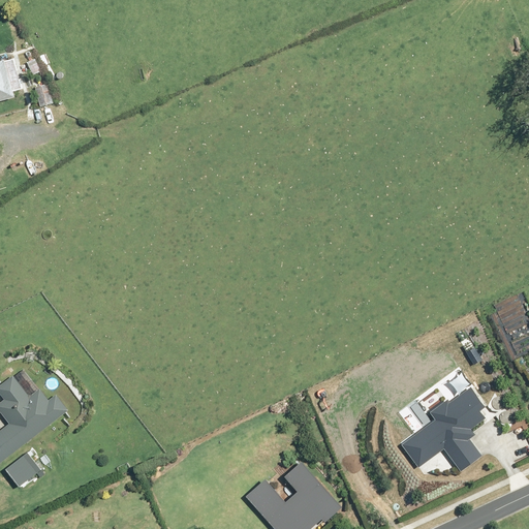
[(0,104),(16,100),(12,90),(21,88),(11,58),(0,60),(0,104)]
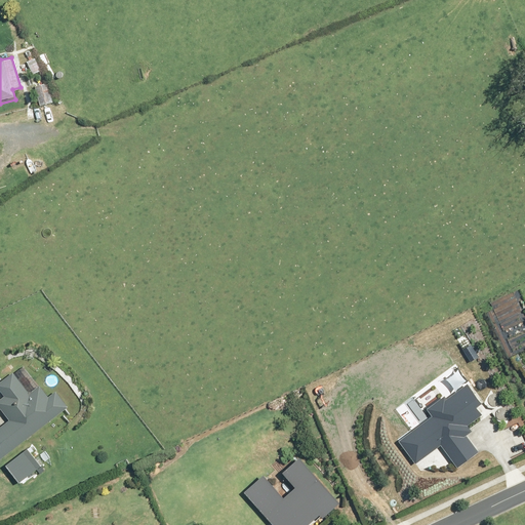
[(47,83),(33,87),(38,107),(53,103),(47,83)]
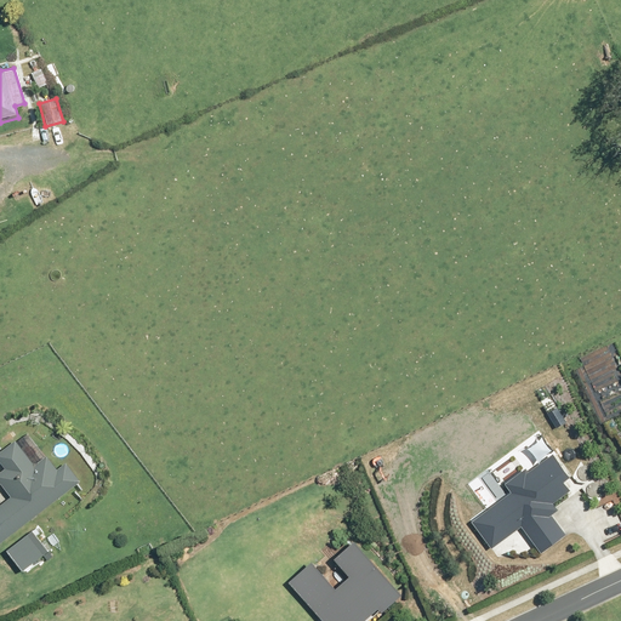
[(0,485),(9,497),(0,503),(0,537),(75,479),(64,466),(57,471),(44,455),(33,463),(13,438),(0,446),(0,466),(3,469),(0,471),(0,485)]
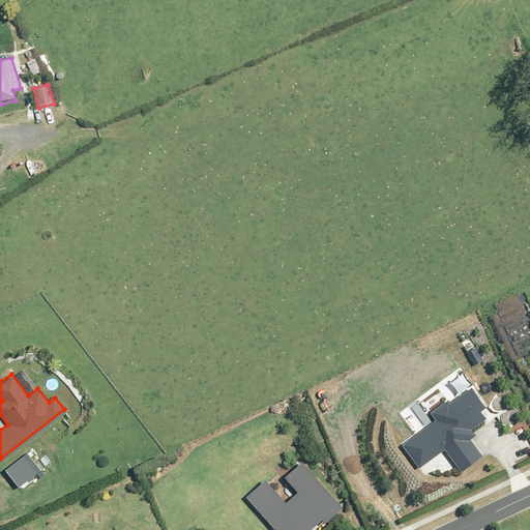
[(433,418),(399,445),(417,469),(443,449),(460,471),(480,455),(468,439),(474,434),(470,430),(484,418),(479,411),(484,408),(470,388),(448,405),(446,402),(430,414),(433,418)]
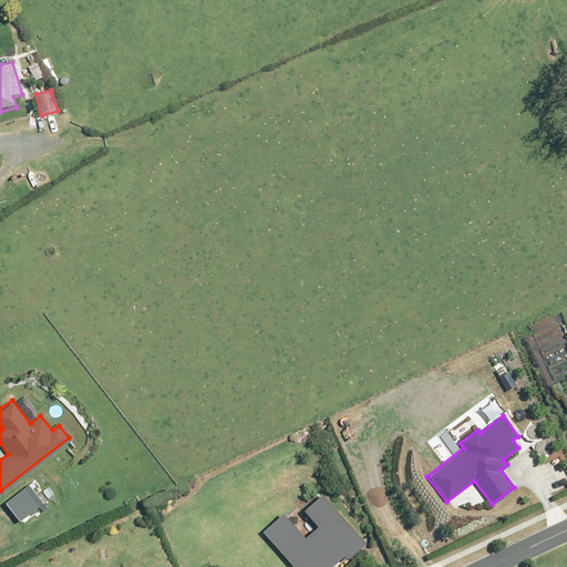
[(27,484),(3,503),(18,522),(42,504),(27,484)]
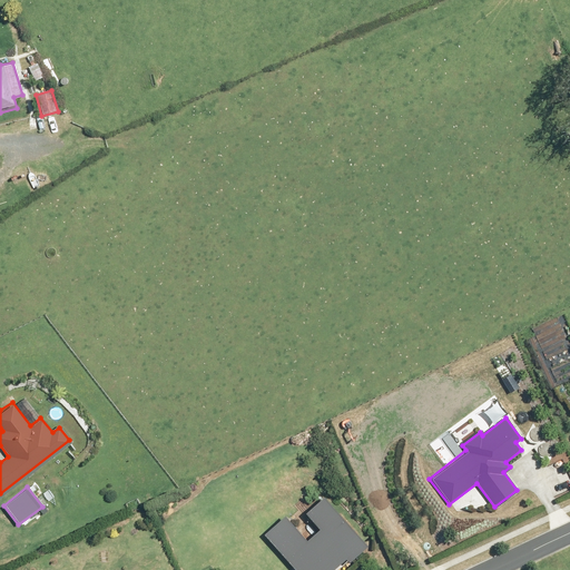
[(369,544),(323,494),(304,512),(320,529),(305,542),(282,517),(264,534),(296,569),(331,569),(343,560),(347,564),(369,544)]
